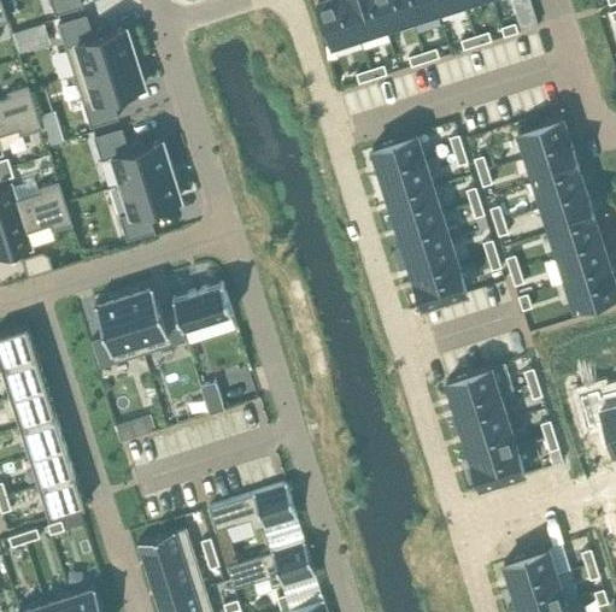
[(48,0),(54,17),(82,9),(78,0),(48,0)]
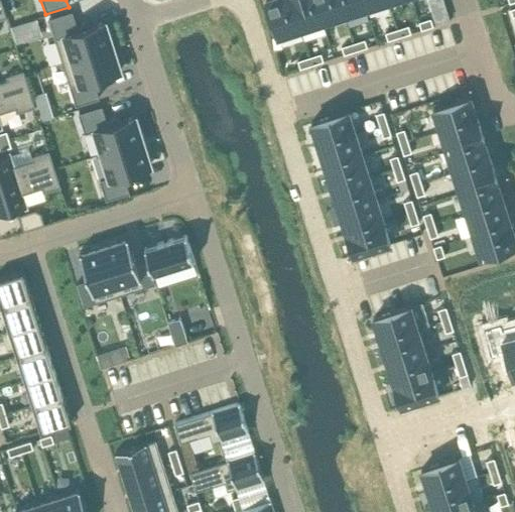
[(288,0),(272,0),(265,2),(277,39),(299,32),(288,0)]
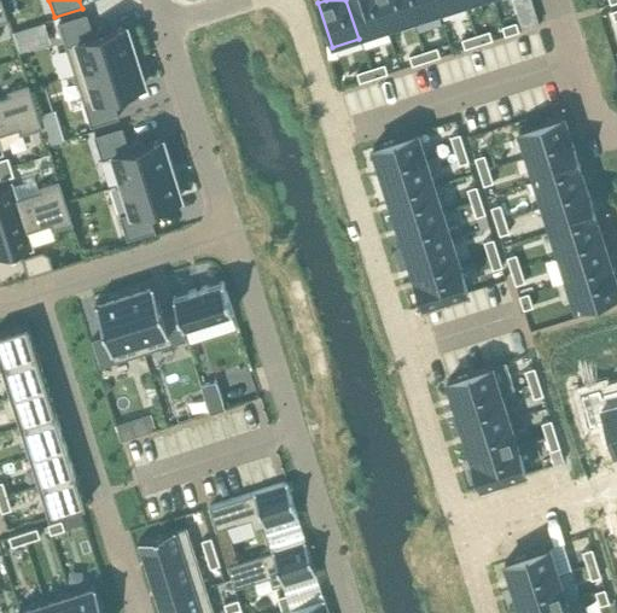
[(345,0),(359,39),(385,30),(374,0),(345,0)]
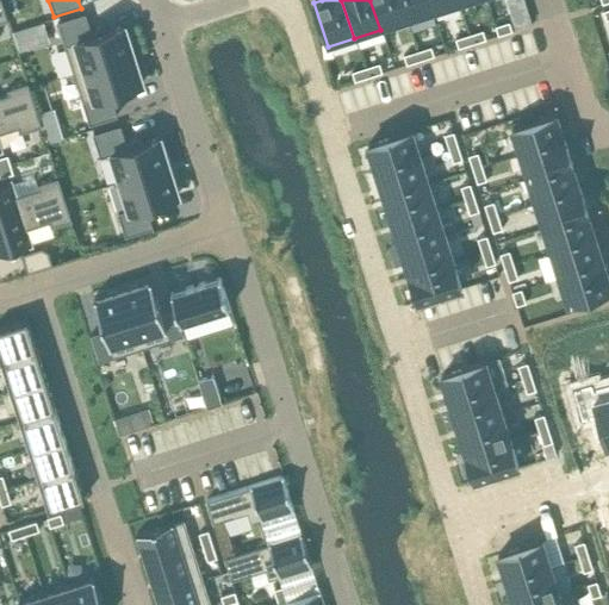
[(398,0),(370,0),(380,30),(406,22),(398,0)]
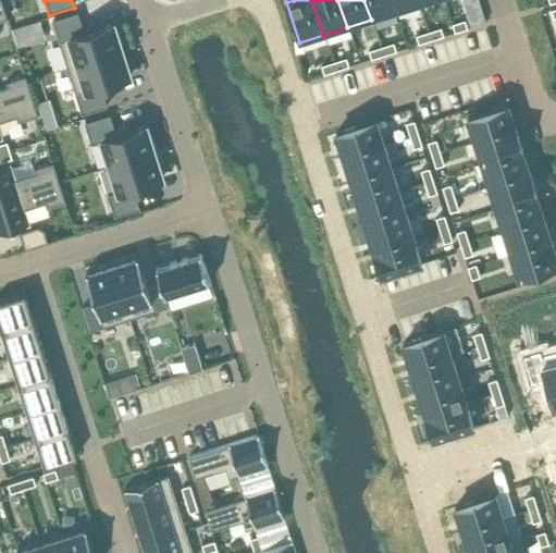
[(390,0),(363,0),(371,20),(394,12),(390,0)]
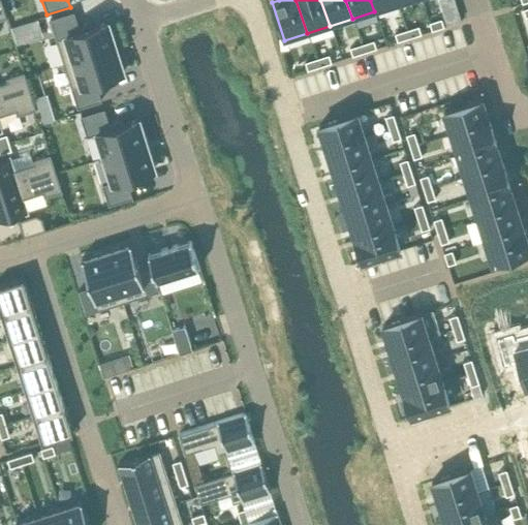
[(395,0),(370,0),(374,11),(397,4),(395,0)]
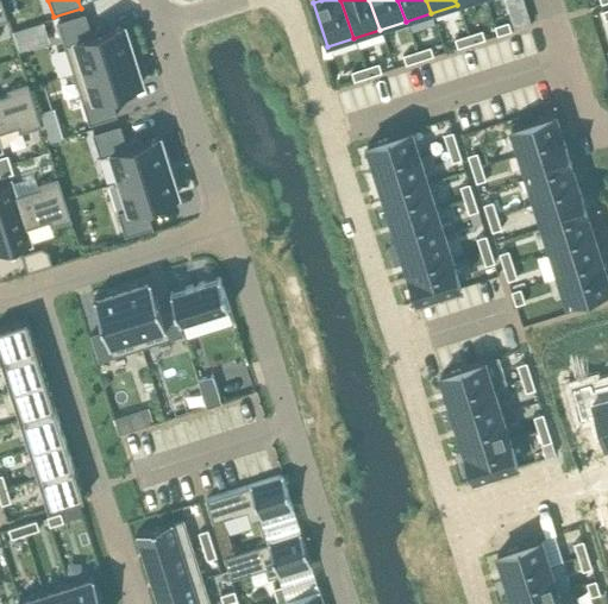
[(85,18),(56,26),(73,77),(132,58),(124,30),(105,36),(102,30),(89,33),(85,18)]
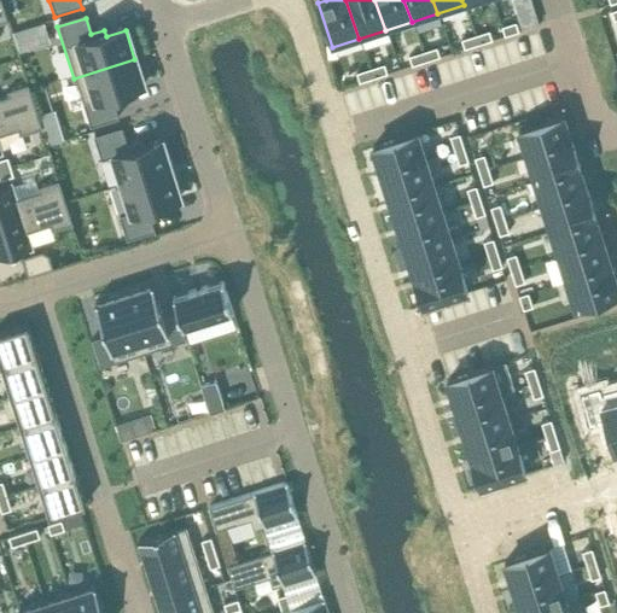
[(533,18),(518,23),(522,31),(535,28),(533,18)]
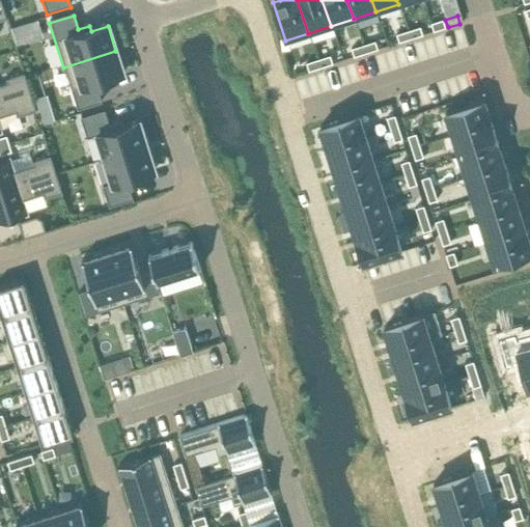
[(442,23),(430,26),(433,34),(445,30),(442,23)]
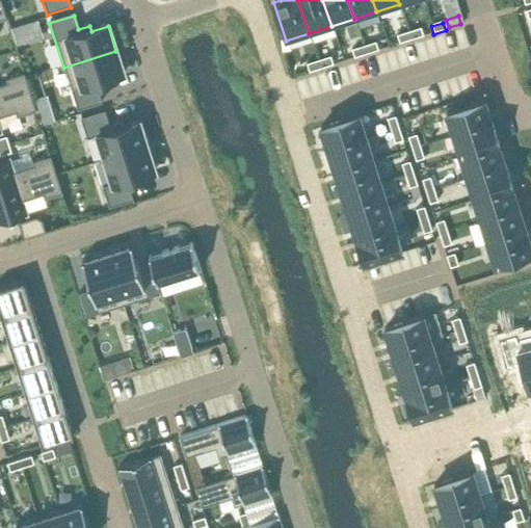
[(10,31),(16,46),(25,43),(21,28),(10,31)]
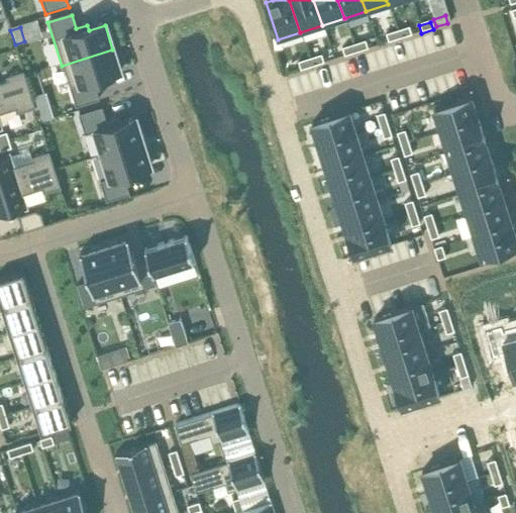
[(408,29),(397,32),(399,40),(411,36),(408,29)]
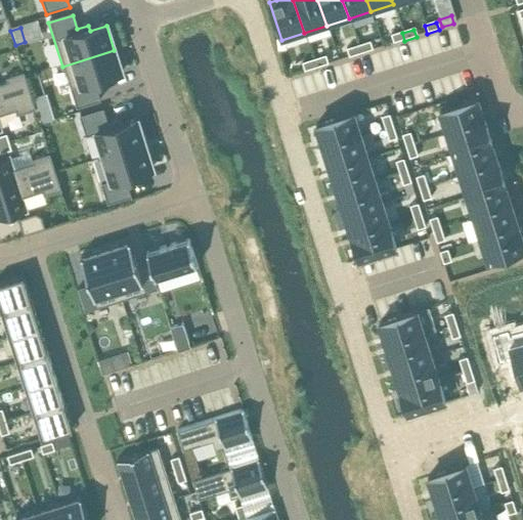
[(402,33),(391,37),(393,45),(404,41),(402,33)]
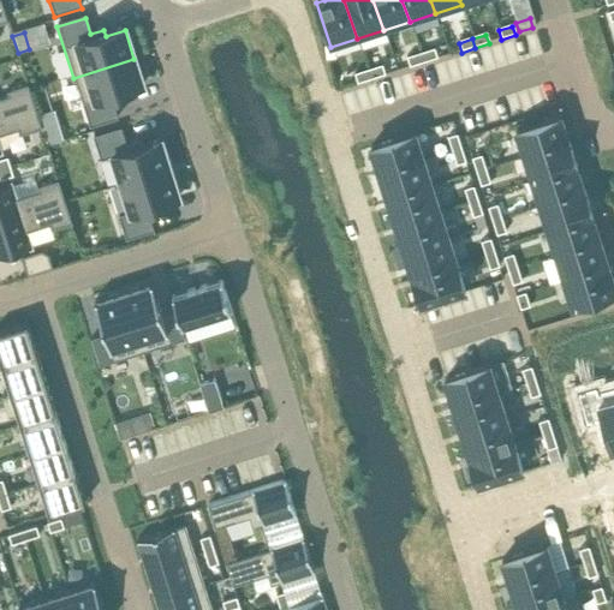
[(434,52),(419,55),(423,65),(436,60),(434,52)]
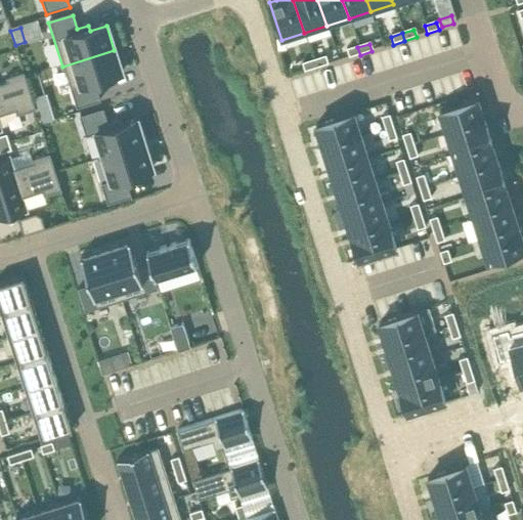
[(357,47),(346,51),(348,58),(360,55),(357,47)]
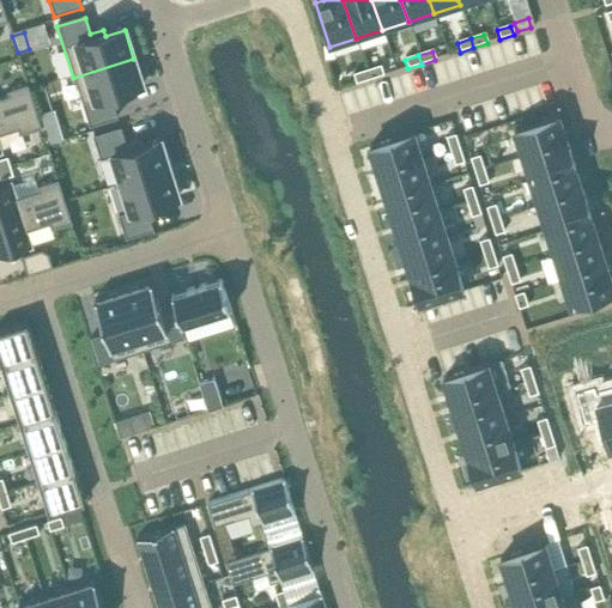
[(133,59),(73,78),(90,129),(116,121),(111,104),(126,99),(123,93),(143,87),(133,59)]
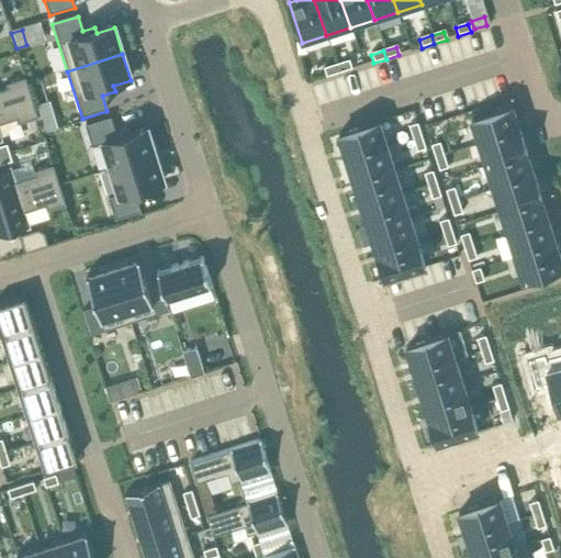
[(360,87),(413,68),(410,57),(356,75),(360,87)]
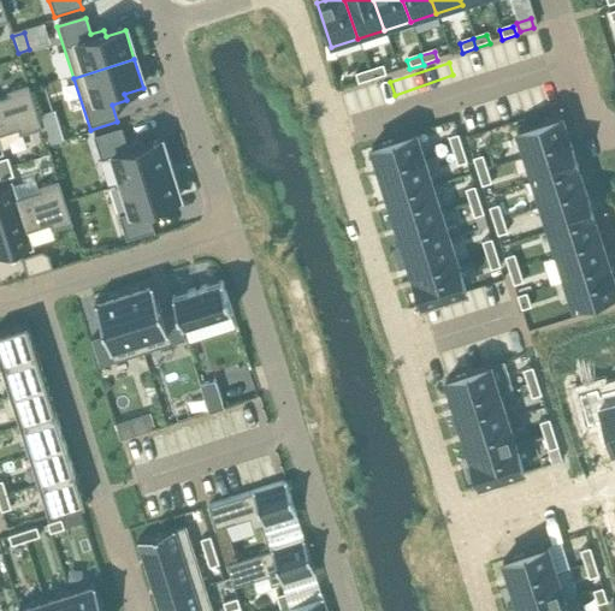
[(382,67),(368,72),(371,82),(385,77),(382,67)]
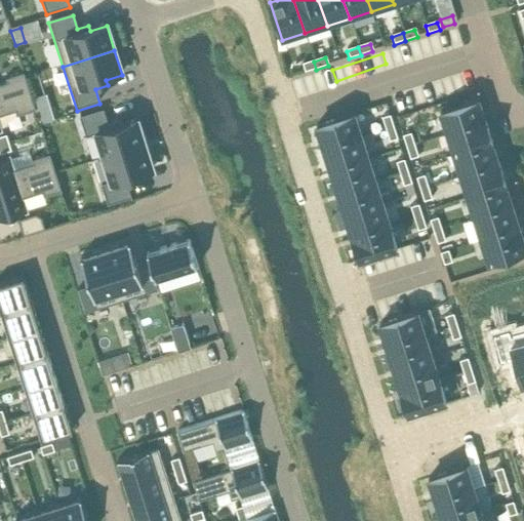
[(314,62),(303,66),(305,73),(316,70),(314,62)]
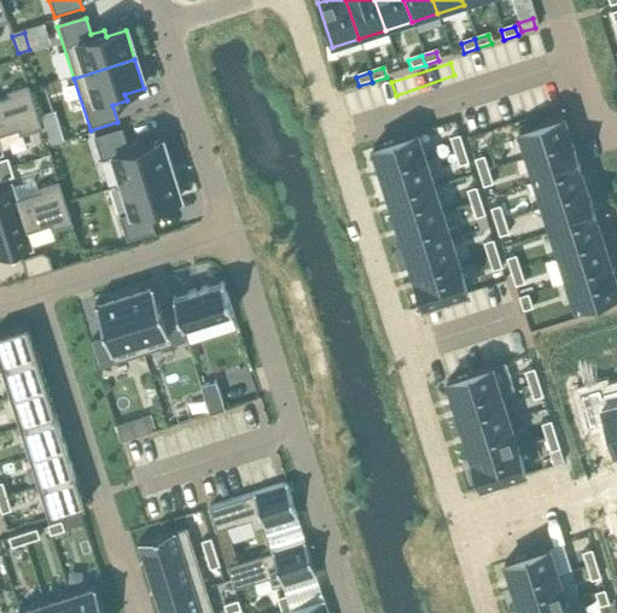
[(0,121),(34,110),(28,88),(6,94),(9,100),(0,103),(0,121)]
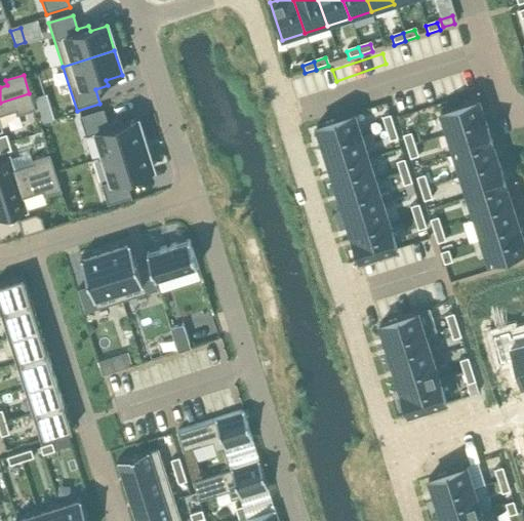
[(29,93),(0,103),(0,133),(0,118),(15,113),(17,118),(21,117),(35,113),(29,93)]
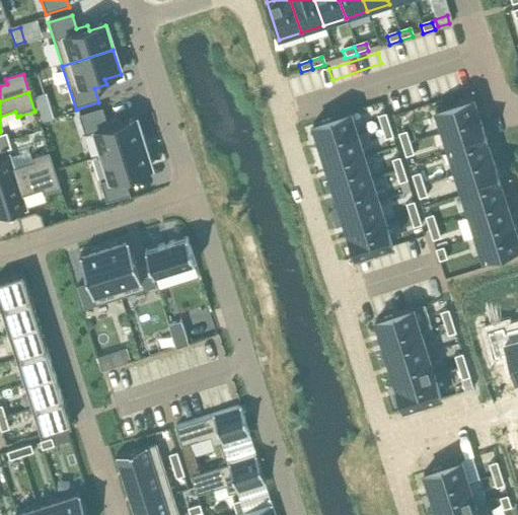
[(472,101),(435,114),(442,135),(478,123),(472,101)]
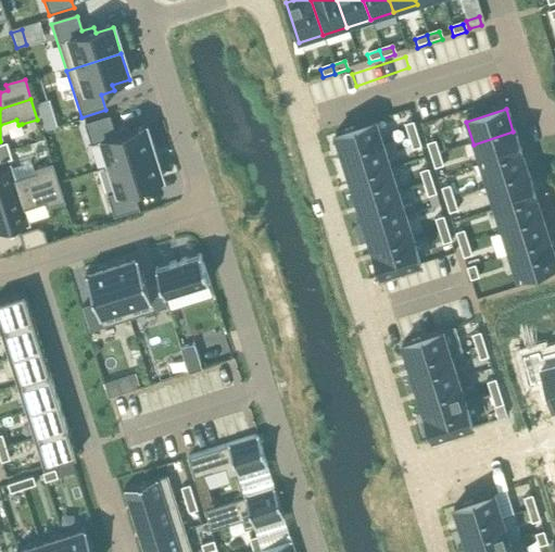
[(53,118),(38,123),(41,133),(55,127),(53,118)]
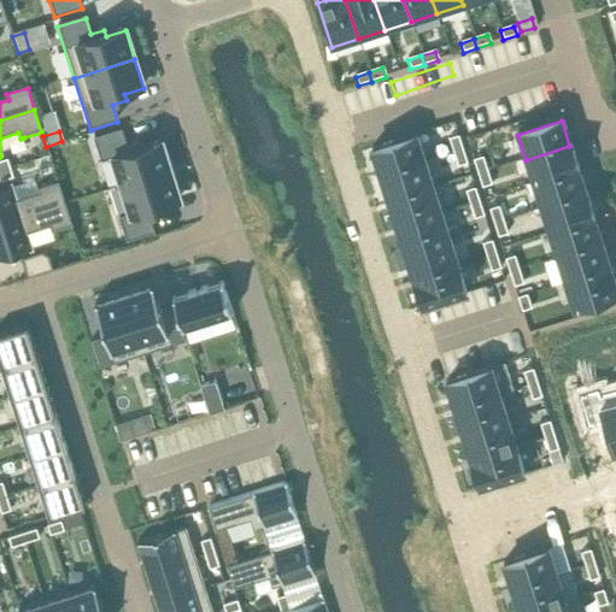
[(121,131),(93,140),(100,163),(112,160),(121,188),(170,172),(170,170),(163,146),(162,146),(162,143),(142,149),(140,143),(125,147),(121,131)]
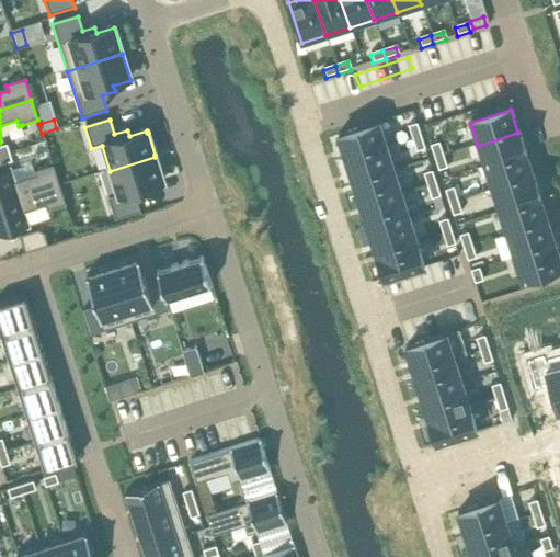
[(378,124),(338,137),(345,161),(386,149),(378,124)]
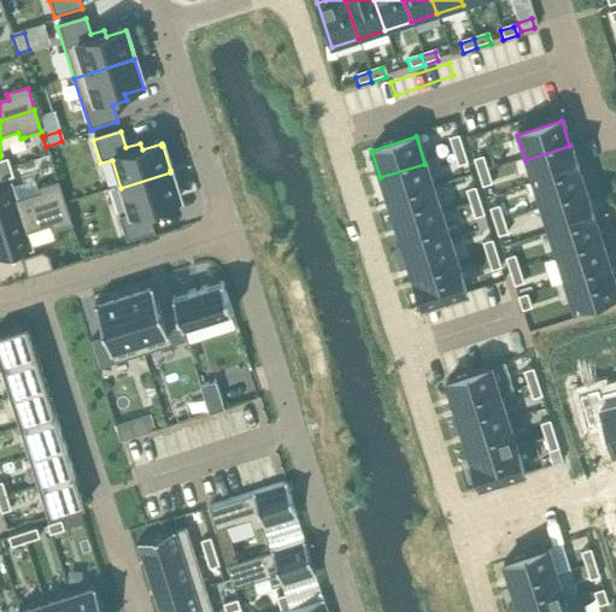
[(458,137),(449,141),(453,154),(462,152),(458,137)]
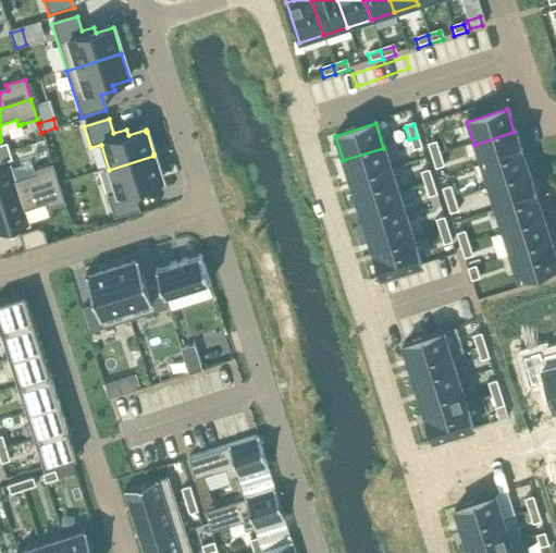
[(514,132),(474,145),(481,167),(521,155),(515,132),(514,132)]
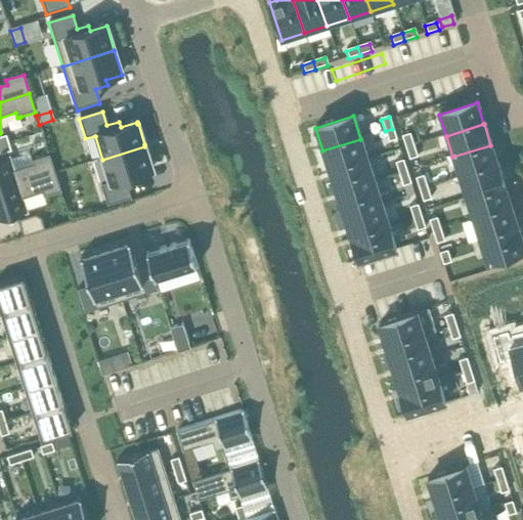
[(392,129),(385,131),(388,143),(396,140),(392,129)]
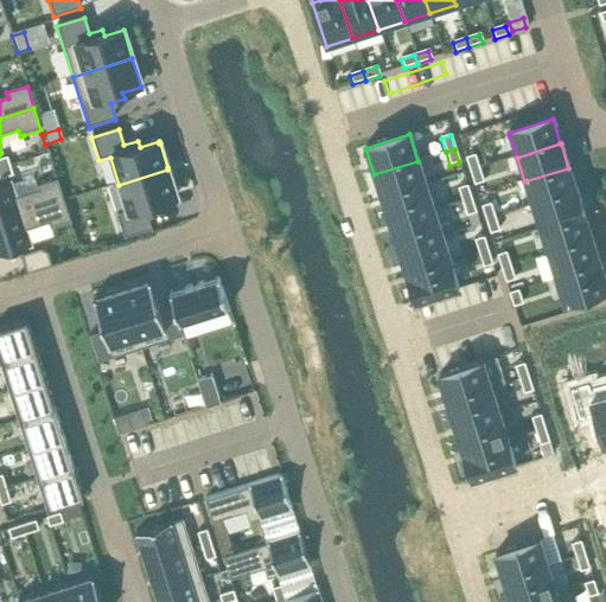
[(474,157),(466,159),(470,173),(479,170),(474,157)]
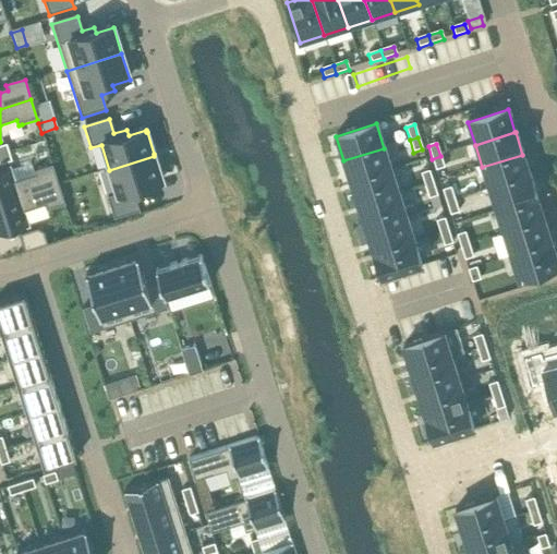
[(5,146),(0,147),(0,157),(9,154),(5,146)]
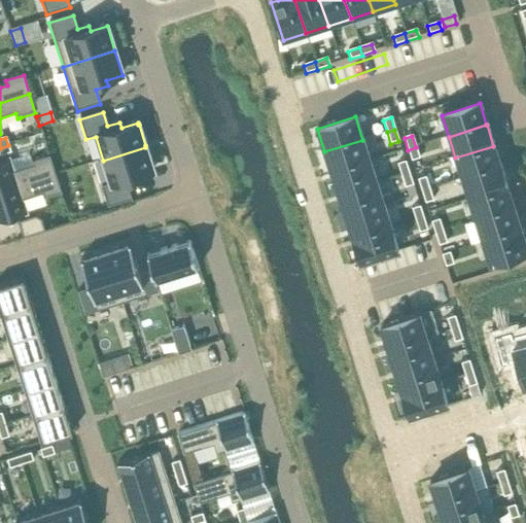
[(362,140),(324,151),(331,174),(370,163),(362,140)]
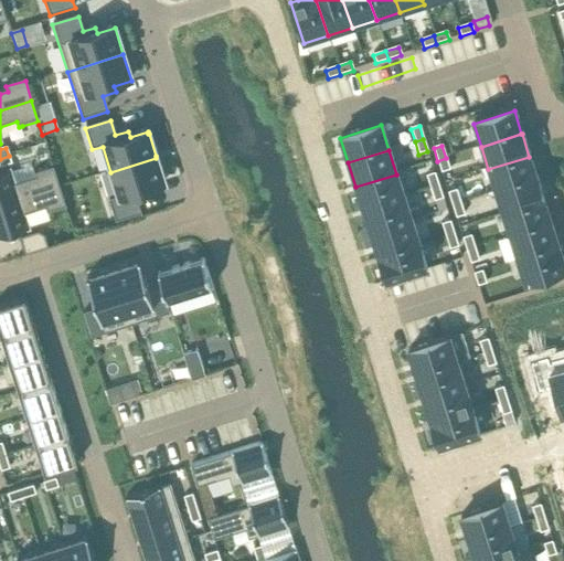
[(9,156),(0,159),(0,168),(11,165),(9,156)]
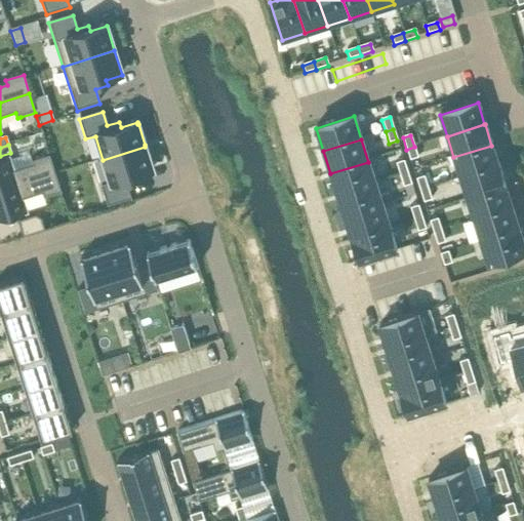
[(491,146),(453,157),(460,178),(498,166),(491,146)]
